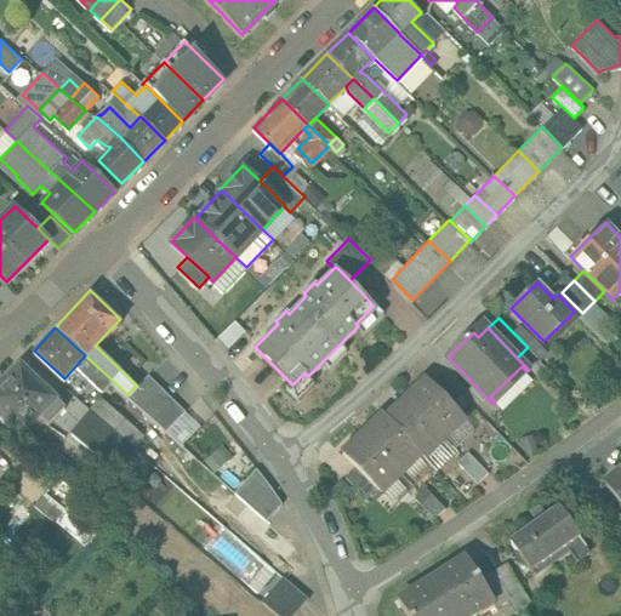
[(112,380),(85,355),(75,366),(101,389),(112,380)]
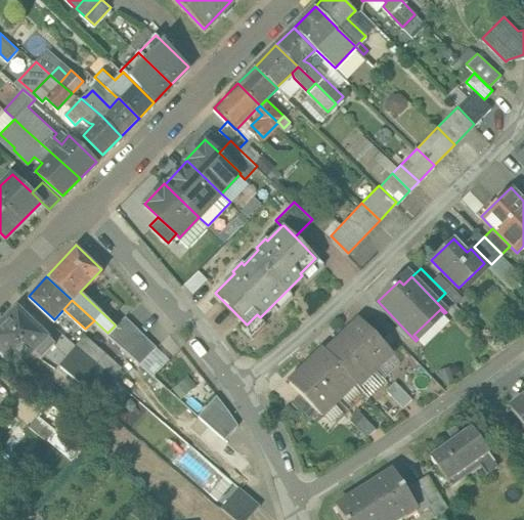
[(54,342),(30,316),(28,318),(17,308),(3,322),(32,350),(40,355),(54,342)]
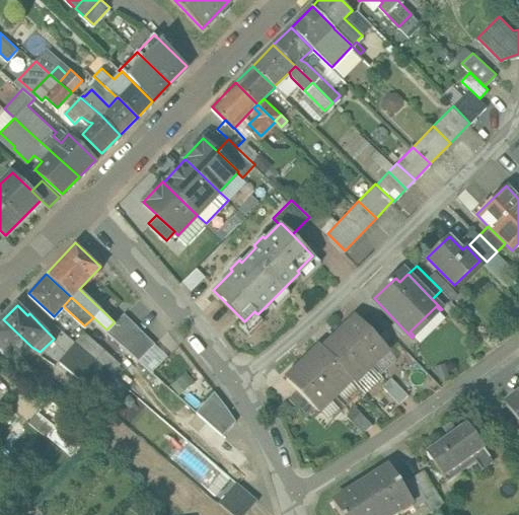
[(386,328),(369,310),(361,319),(377,337),(386,328)]
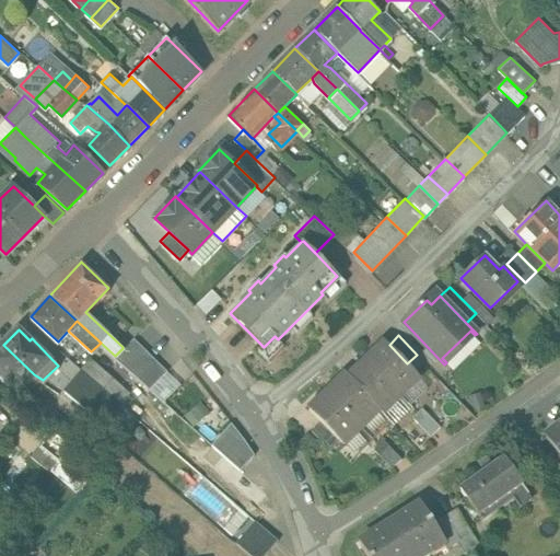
[(155,357),(133,336),(123,347),(123,348),(115,356),(137,375),(155,357)]
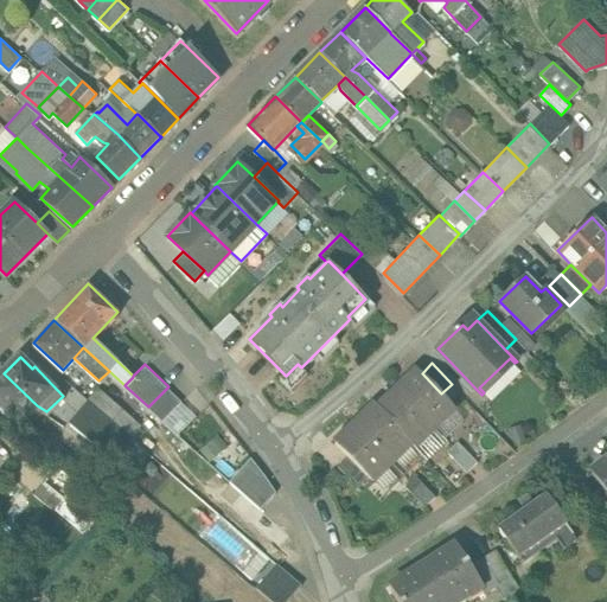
[(422,373),(416,367),(397,388),(434,426),(454,407),(441,394),(422,373)]
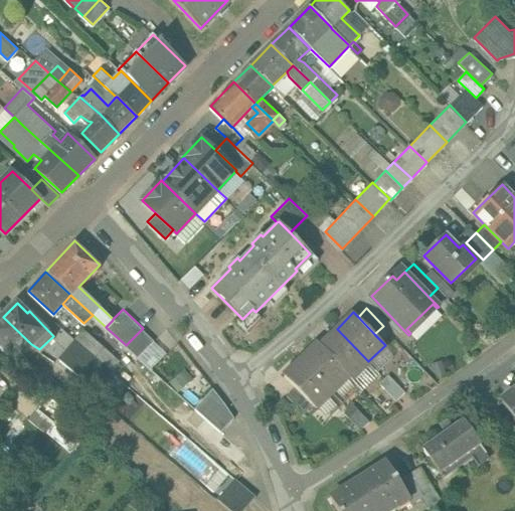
[(31,344),(3,317),(0,319),(0,344),(16,360),(23,352),(31,344)]
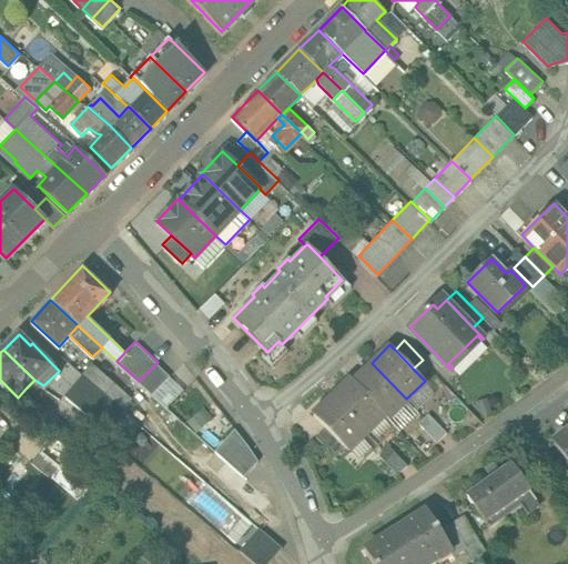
[(170,374),(158,362),(139,381),(151,392),(170,374)]
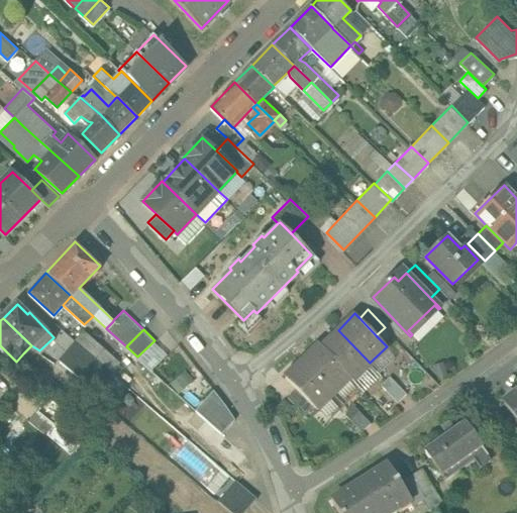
[(119,361),(85,330),(76,339),(111,370),(119,361)]
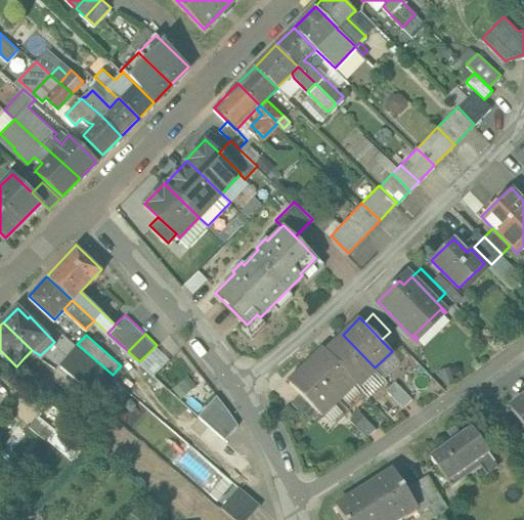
[(375,367),(343,335),(325,350),(355,381),(358,384),(375,367)]
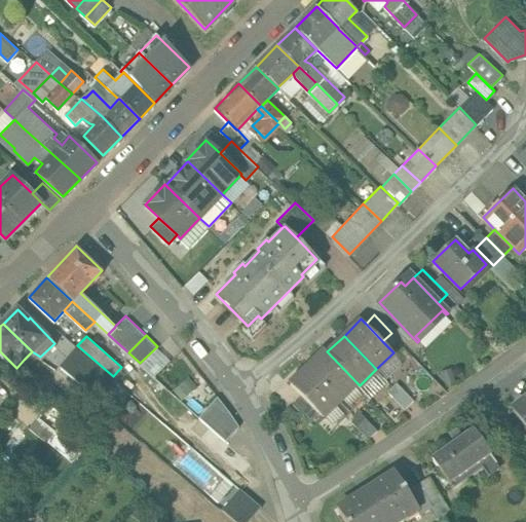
[(113,376),(77,345),(60,365),(96,396),(107,383),(113,376)]
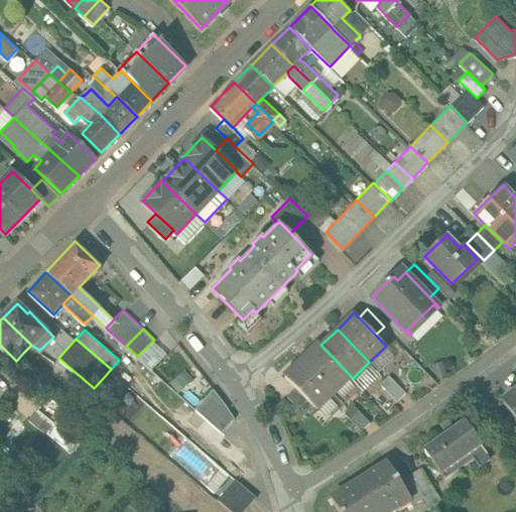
[(320,345),(318,343),(301,359),(334,391),(350,375),(320,345)]
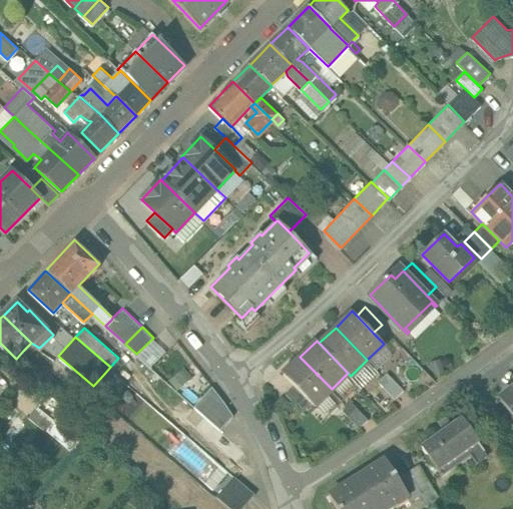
[(23,351),(16,359),(19,362),(26,355),(23,351)]
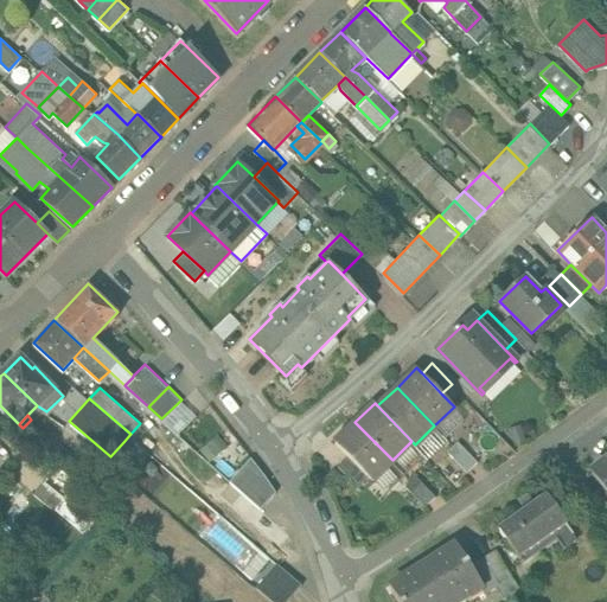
[(393,460),(355,422),(334,441),(347,454),(368,475),(372,480),(393,460)]
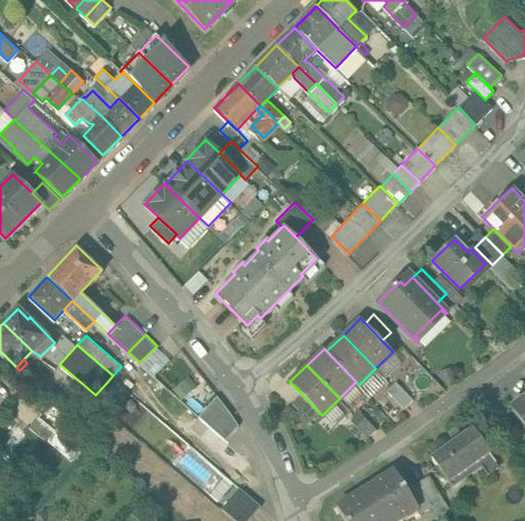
[(137,379),(121,366),(113,375),(129,390),(137,379)]
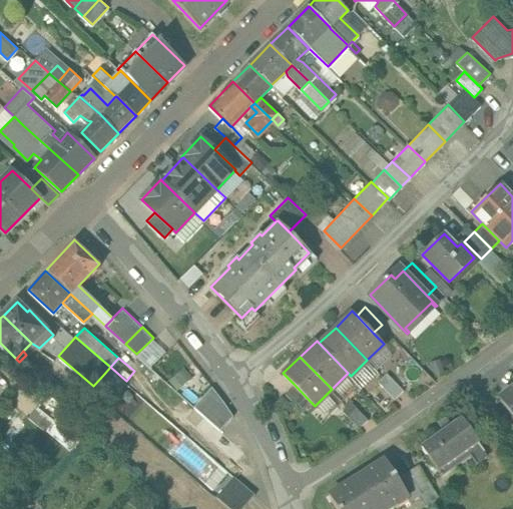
[(126,381),(110,367),(104,374),(119,388),(126,381)]
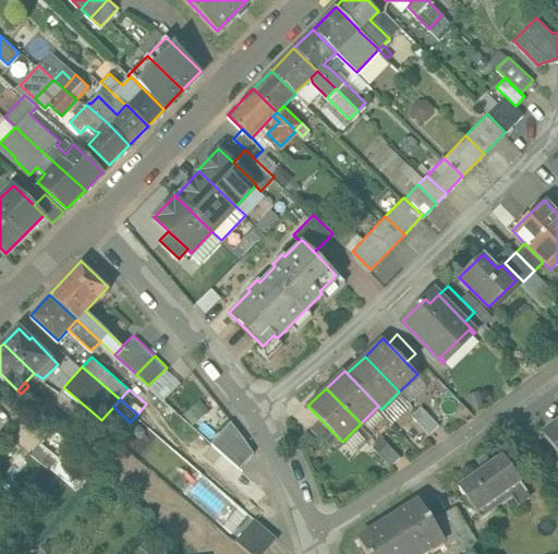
[(69,421),(45,402),(35,413),(51,426),(59,433),(69,421)]
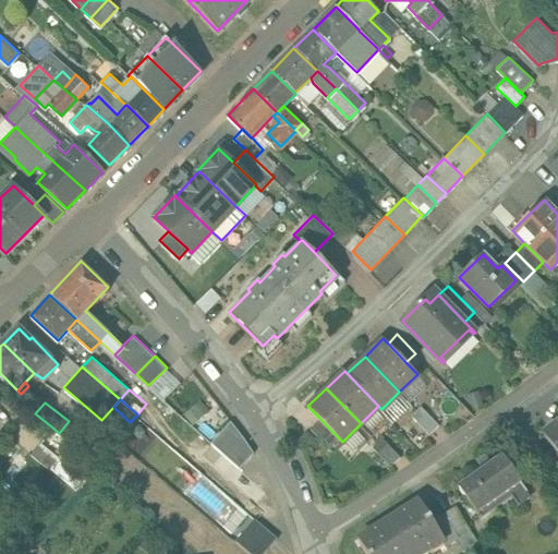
[(438,423),(421,405),(411,413),(429,432),(438,423)]
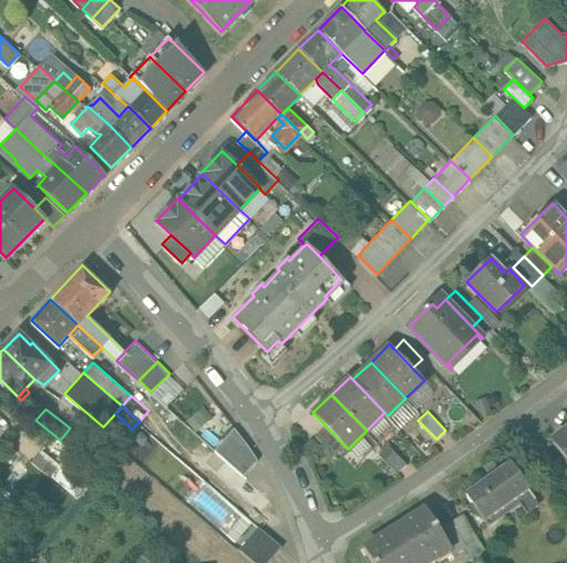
[(343,444),(325,425),(315,433),(333,453),(343,444)]
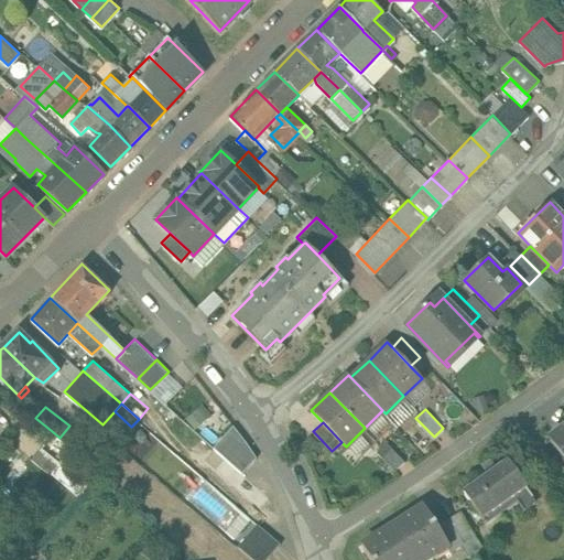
[(247,441),(232,423),(213,445),(242,472),(257,455),(247,441)]
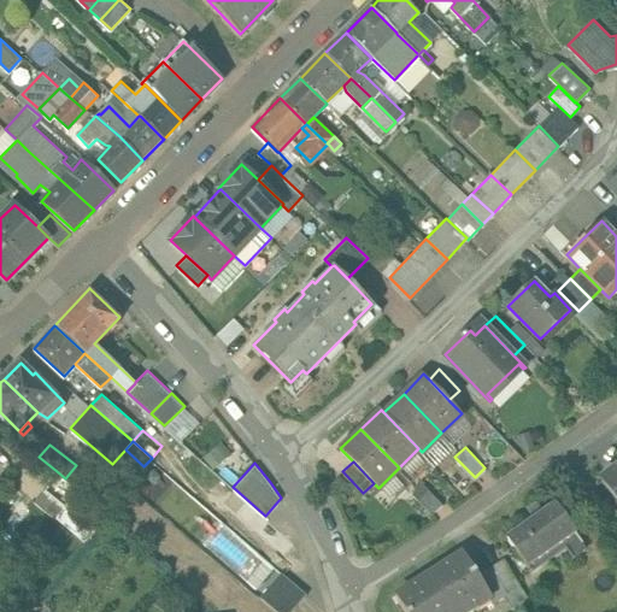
[(616,465),(601,478),(616,499),(616,465)]
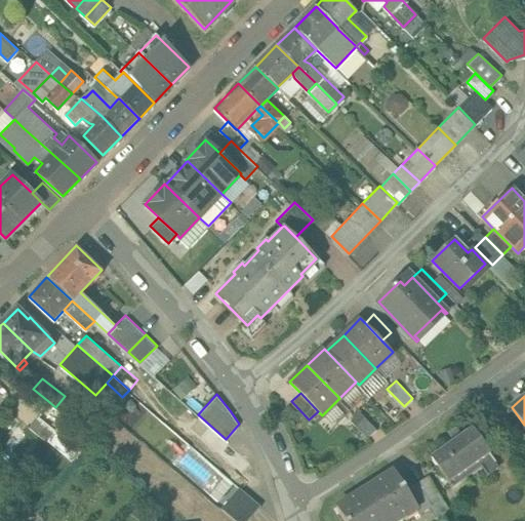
[(55,407),(48,401),(36,413),(54,430),(67,416),(55,407)]
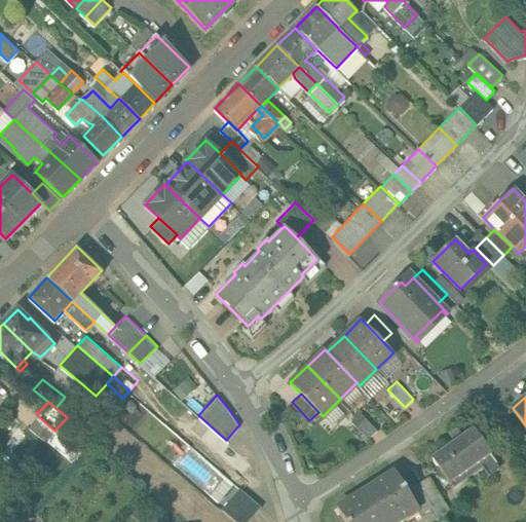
[(377,429),(360,410),(350,419),(368,437),(377,429)]
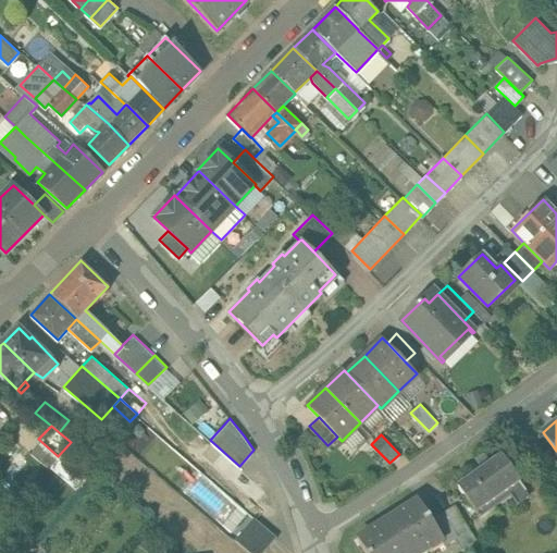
[(58,456),(38,439),(29,450),(49,467),(58,456)]
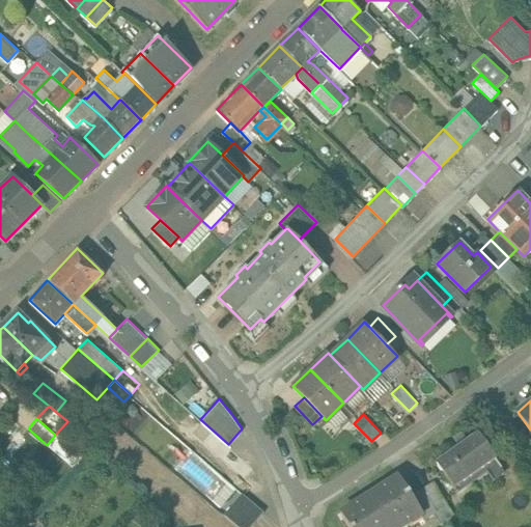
[(477,430),(435,460),(453,486),(496,455),(477,430)]
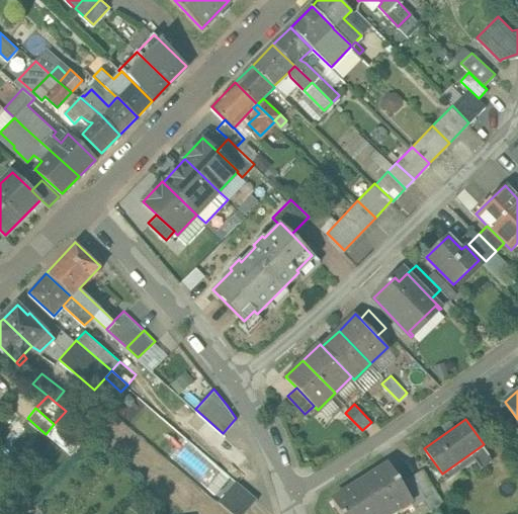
[(390,462),(332,499),(341,513),(389,513),(412,500),(413,499),(401,481),(390,462)]
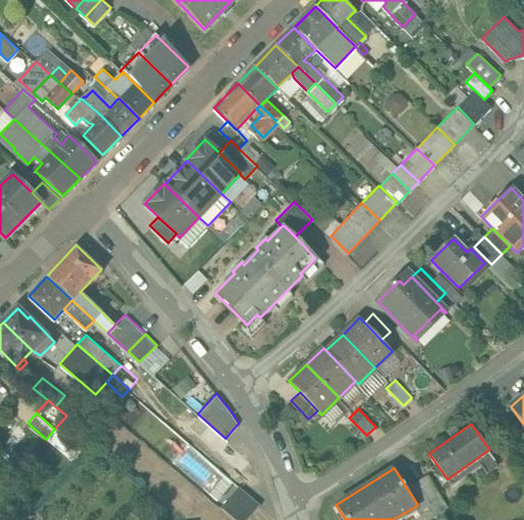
[(441,495),(428,473),(417,480),(430,503),(441,495)]
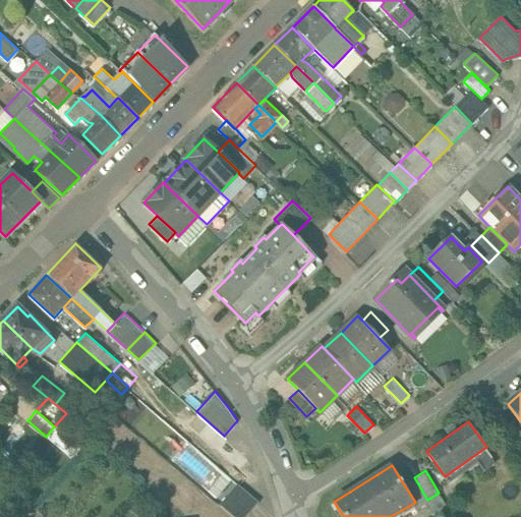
[(427,500),(414,477),(403,483),(415,502),(414,503),(416,506),(427,500)]
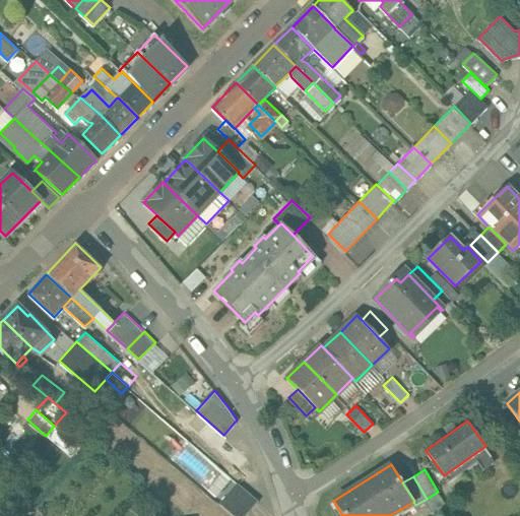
[(242,515),(258,499),(237,480),(219,501),(236,515),(242,515)]
